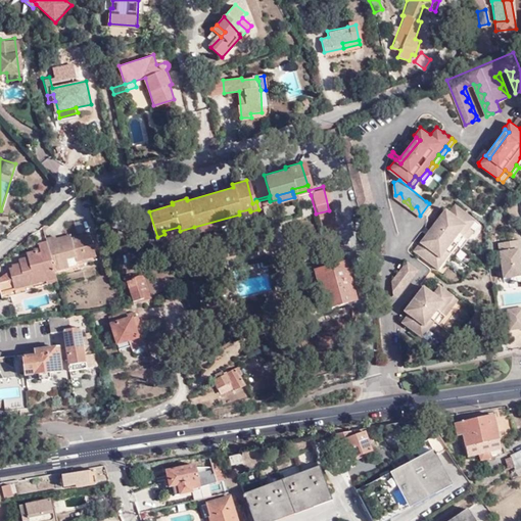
[(461,236),(469,226),(476,217),(454,200),(446,208),(444,206),(437,216),(441,219),(432,230),(429,227),(419,240),(420,241),(414,248),(433,263),(440,254),(445,248),(448,251),(451,249),(461,236)]
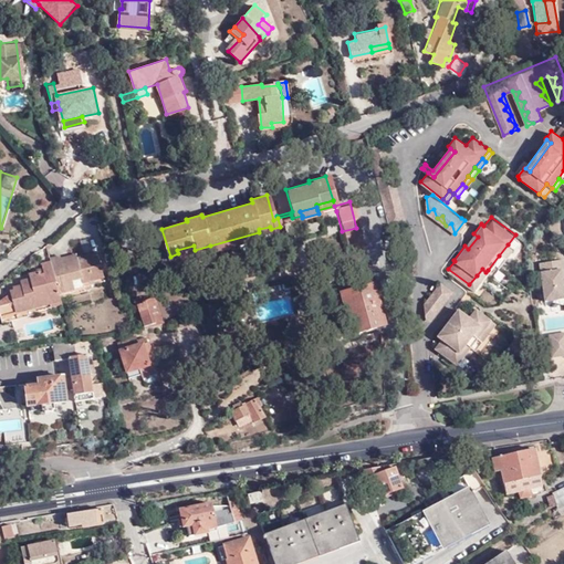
[(357,230),(343,235),(350,260),(365,257),(357,230)]
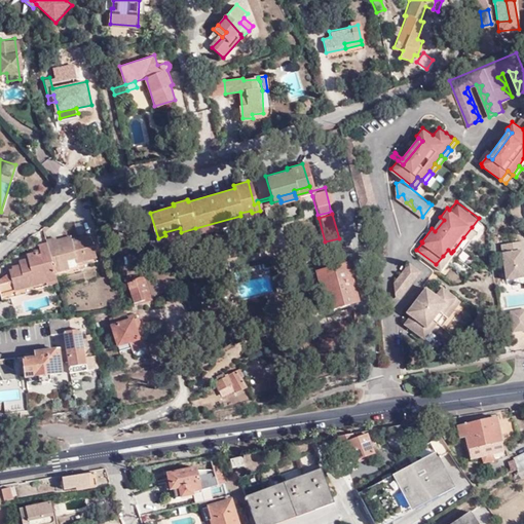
[(240,216),(195,228),(197,233),(242,221),(241,218),(240,216)]
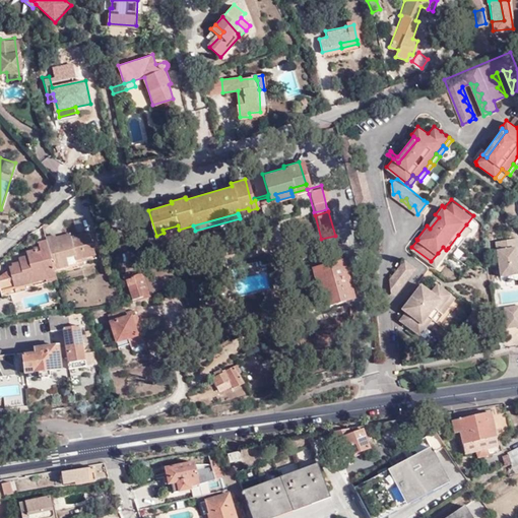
[(439,217),(435,214),(429,222),(427,225),(430,229),(439,217)]
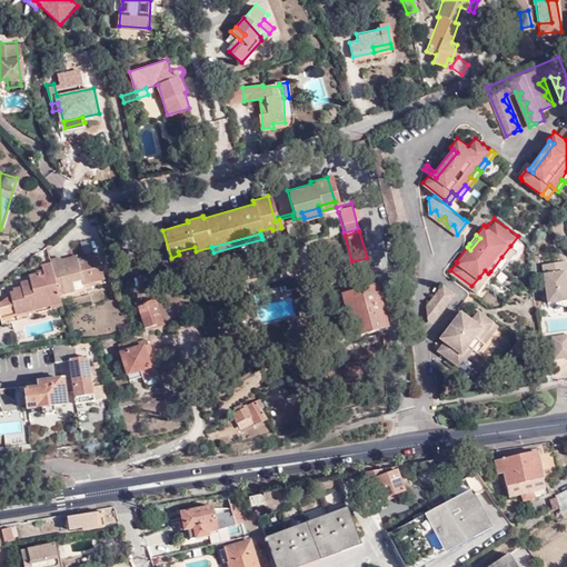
[(501,257),(506,261),(516,249),(510,246),(501,257)]
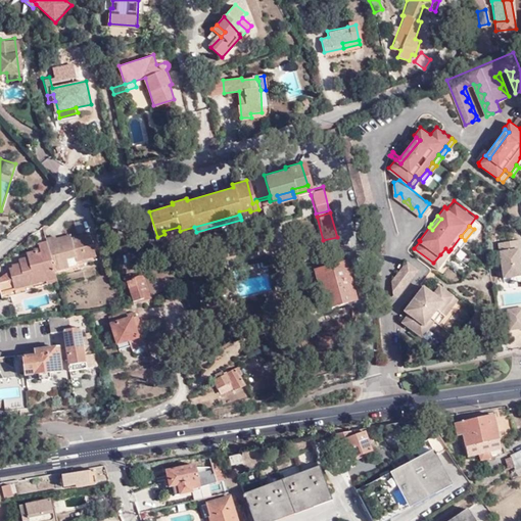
[(166,237),(181,234),(180,231),(179,227),(163,231),(164,234),(166,237)]
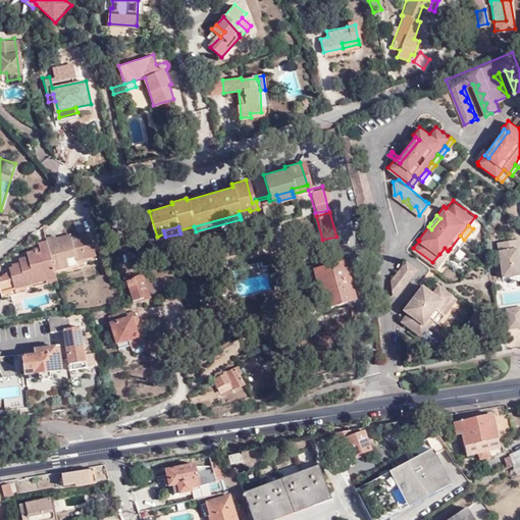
[(47,277),(58,275),(56,265),(55,262),(67,259),(66,254),(75,252),(76,256),(95,251),(89,227),(70,231),(70,228),(59,231),(58,228),(45,231),(46,235),(38,237),(40,245),(37,246),(36,244),(27,246),(28,251),(21,252),(22,255),(12,257),(12,260),(10,261),(10,264),(2,269),(0,271),(0,283),(2,291),(23,286),(22,280),(22,279),(15,281),(14,278),(45,270),(46,275),(47,277)]
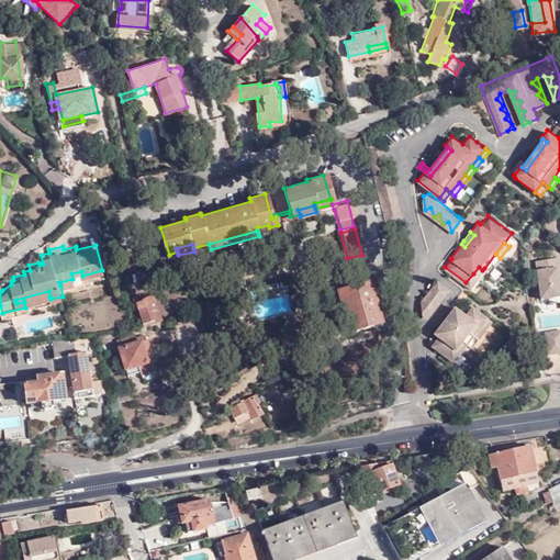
[(484,268),(490,271),(500,258),(495,254),(484,268)]
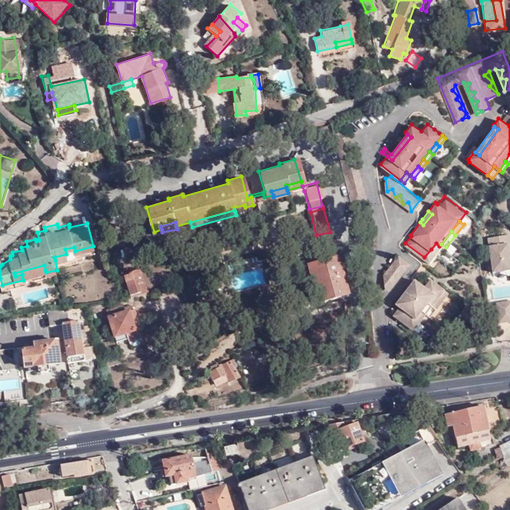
[(485,237),(491,274),(508,271),(505,251),(509,251),(507,235),(485,237)]
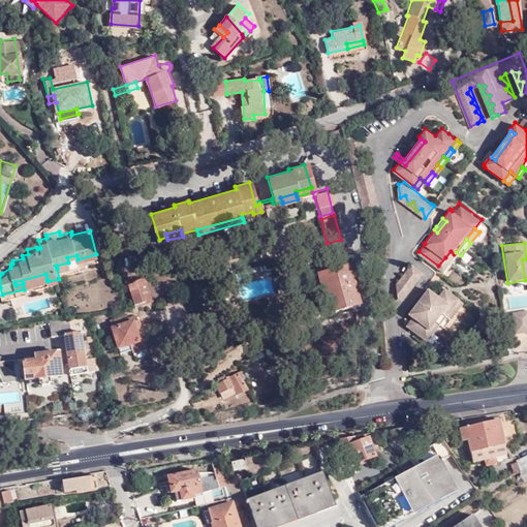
[(445,257),(450,260),(454,254),(451,251),(445,257)]
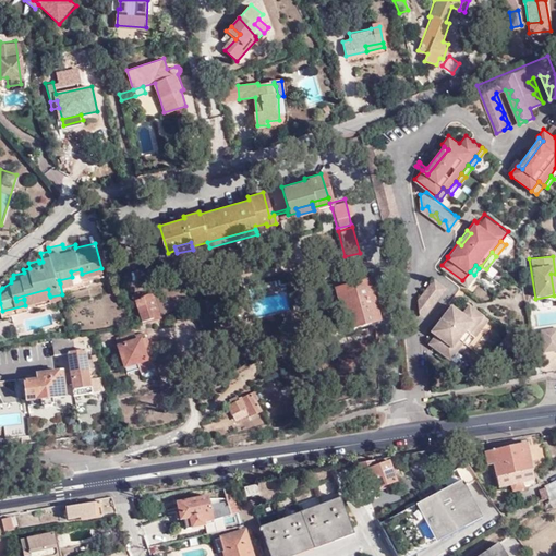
[(101,268),(82,274),(83,278),(103,273),(101,268)]
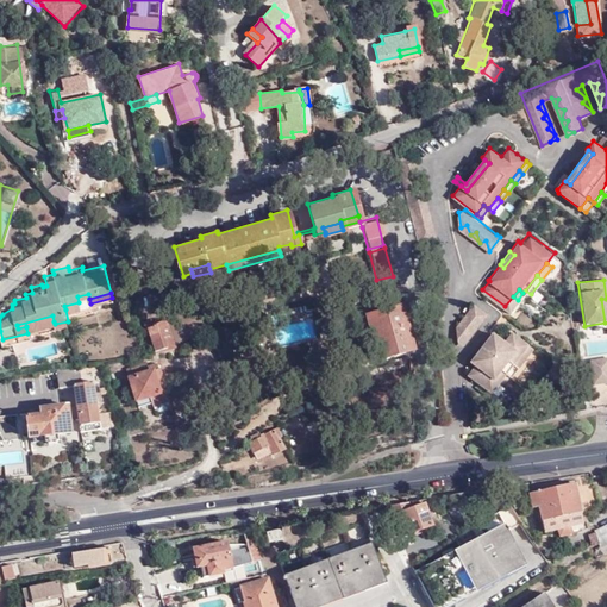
[(513,296),(505,306),(511,310),(518,300),(513,296)]
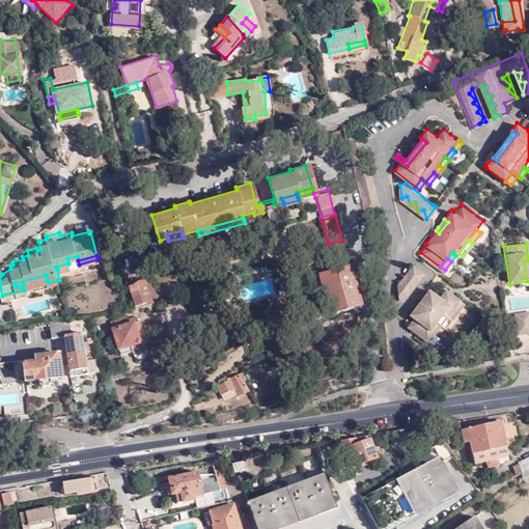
[(342,260),(309,270),(319,310),(354,302),(342,260)]
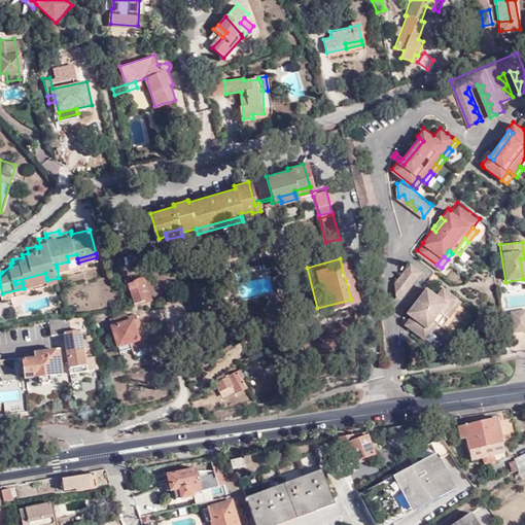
[(403,290),(406,280),(411,282),(412,272),(418,273),(421,269),(410,259),(394,280),(395,290),(403,290)]
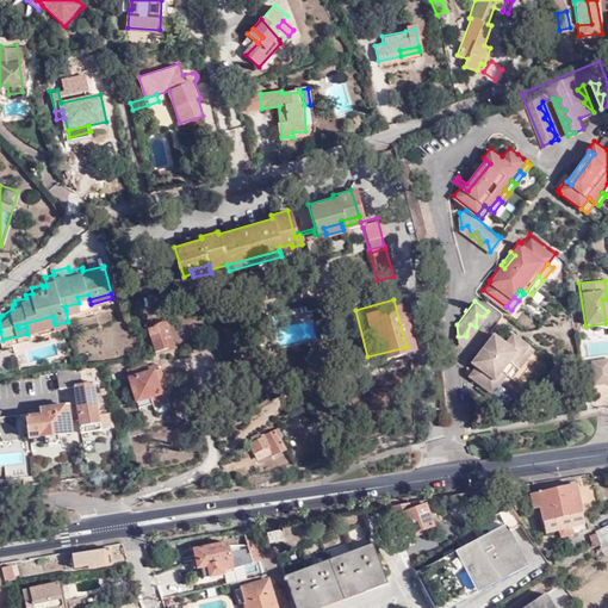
[(26,327),(26,328),(54,322),(53,316),(17,326),(18,329),(26,327)]
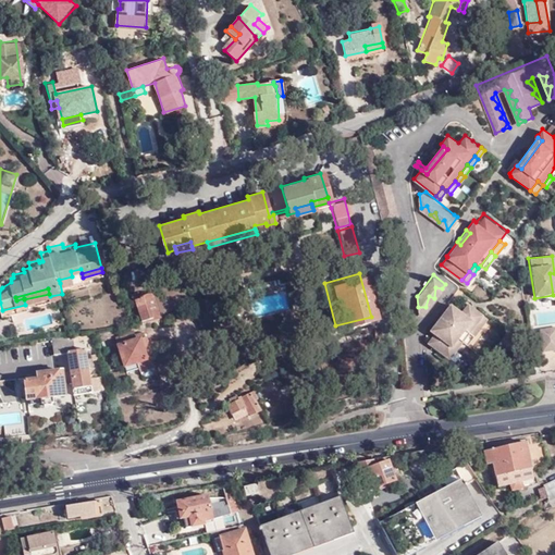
[(153,309),(156,317),(163,315),(156,288),(151,291),(157,308),(153,309)]
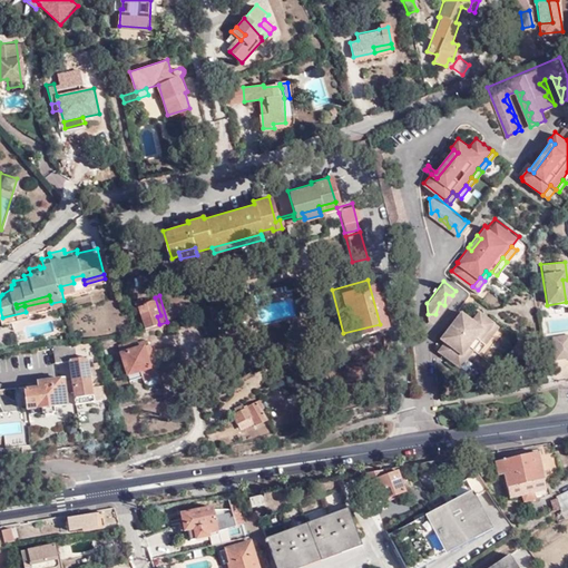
[(160,315),(155,297),(139,302),(138,299),(135,300),(144,329),(159,324),(157,316),(160,315)]
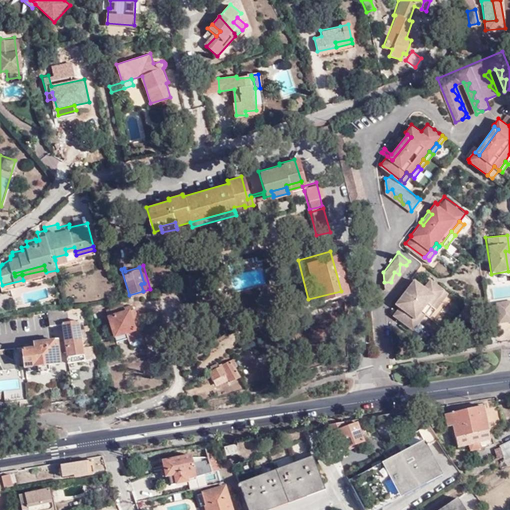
[(438,295),(444,287),(438,283),(429,276),(424,284),(413,275),(412,277),(394,301),(398,304),(392,312),(397,316),(409,326),(415,317),(422,309),(425,311),(432,302),(438,295)]
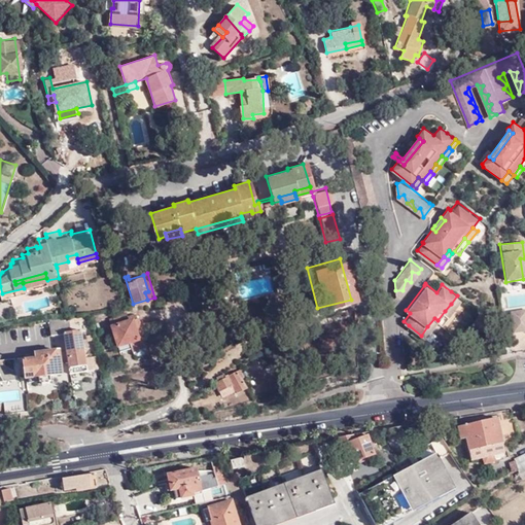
[(451,304),(455,307),(461,299),(457,295),(451,304)]
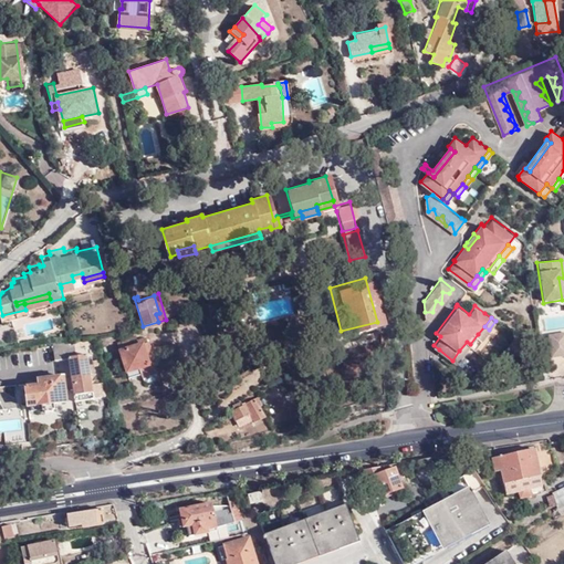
[(478,334),(482,337),(489,330),(484,326),(478,334)]
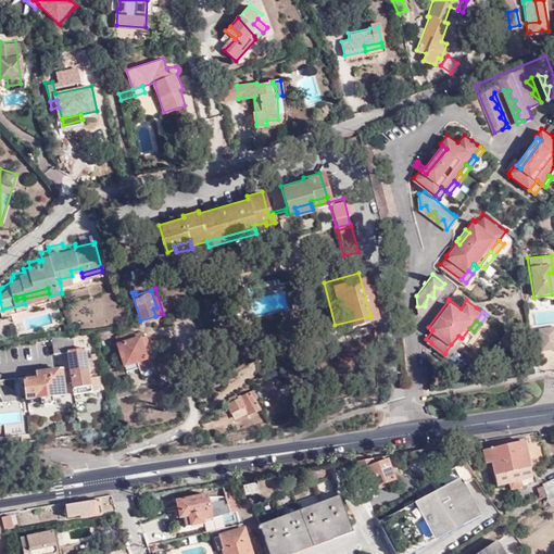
[(553,332),(553,327),(537,330),(538,339),(540,351),(553,348),(553,332)]
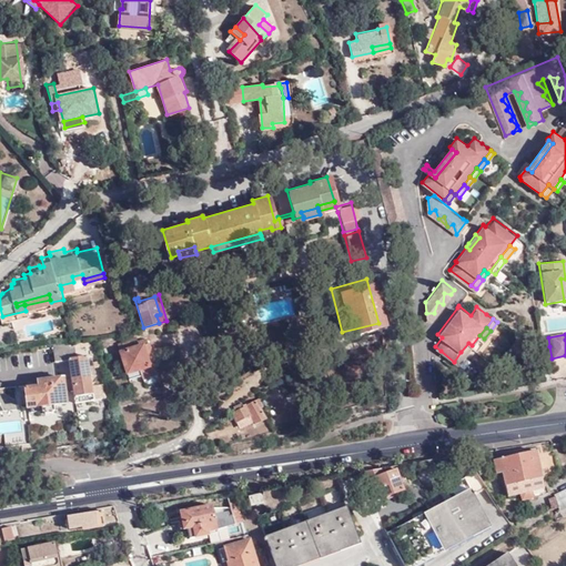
[(472,345),(476,349),(484,339),(479,335),(472,345)]
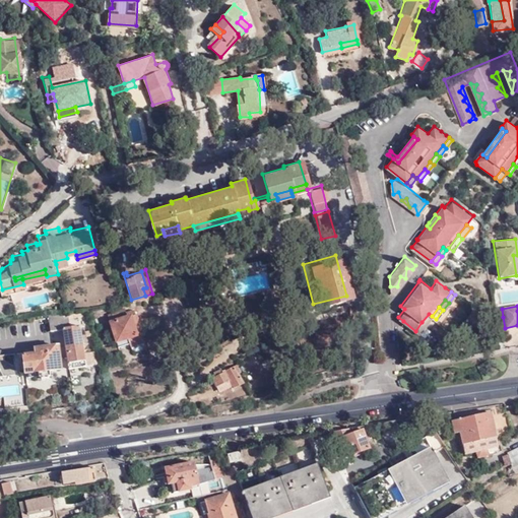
[(68,323),(66,311),(47,314),(49,329),(62,327),(63,332),(61,332),(67,363),(70,362),(71,367),(84,365),(83,360),(85,359),(84,350),(82,350),(78,330),(80,329),(79,324),(67,326),(68,323)]
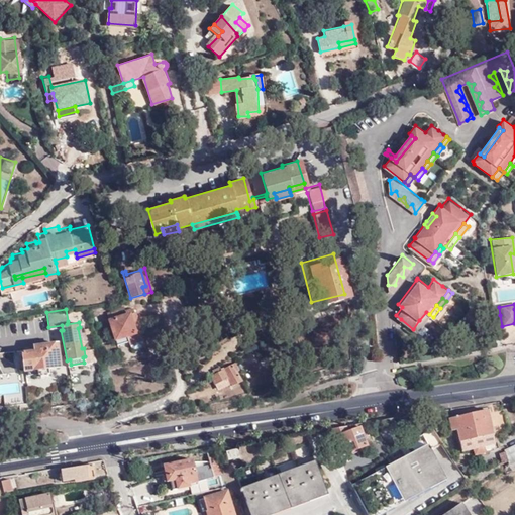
[(126,315),(124,311),(106,316),(116,345),(127,341),(125,336),(139,332),(133,313),(126,315)]
